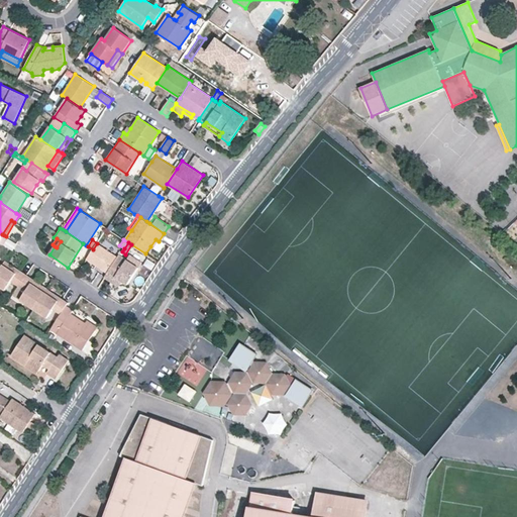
[(87,259),(108,273),(118,257),(97,243),(93,249),(87,259)]
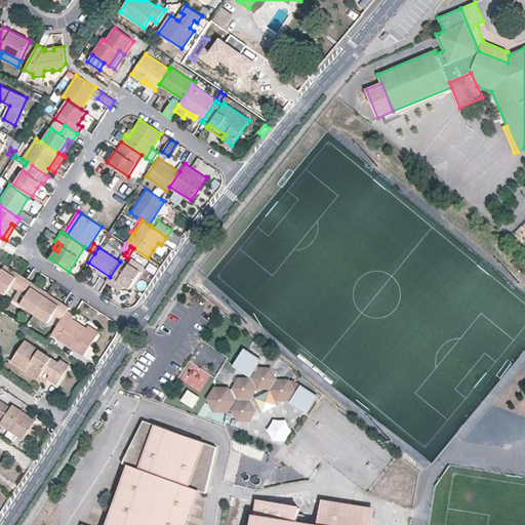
[(110,277),(107,282),(114,287),(116,284),(123,288),(125,285),(129,288),(140,272),(129,264),(122,258),(120,261),(110,277)]
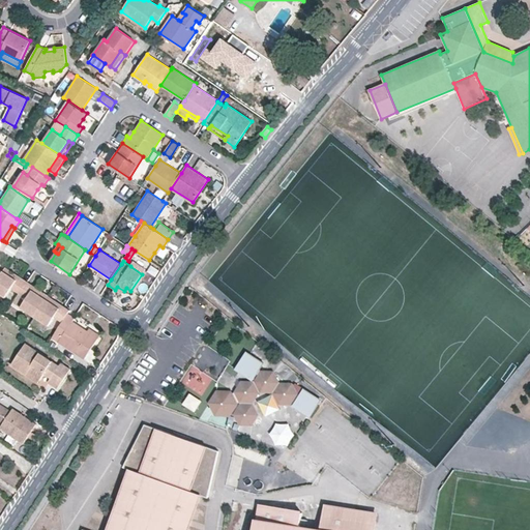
[(134,261),(130,266),(142,274),(145,268),(134,261)]
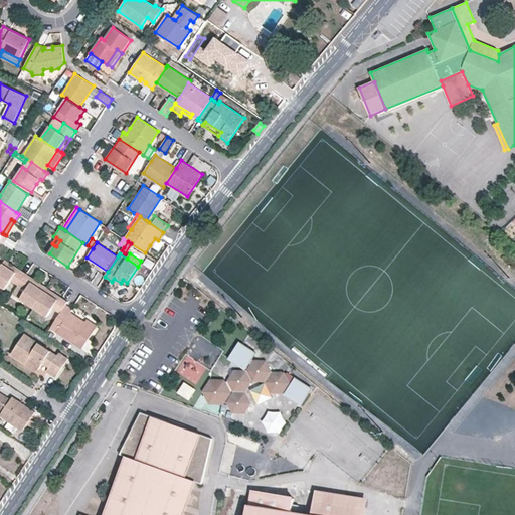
[(6,259),(3,263),(16,272),(19,268),(6,259)]
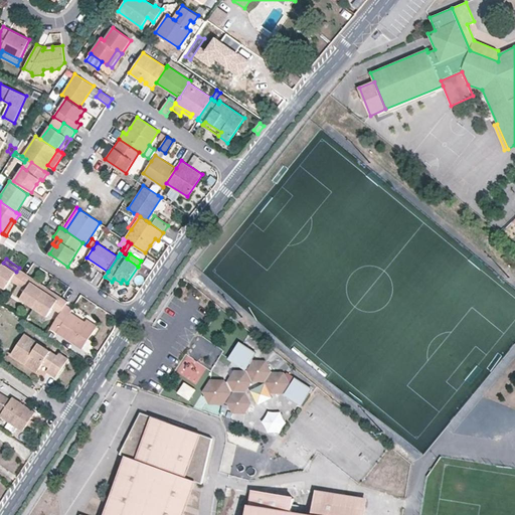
[(11,281),(19,286),(27,274),(19,268),(16,272),(3,263),(0,268),(0,285),(5,289),(11,281)]
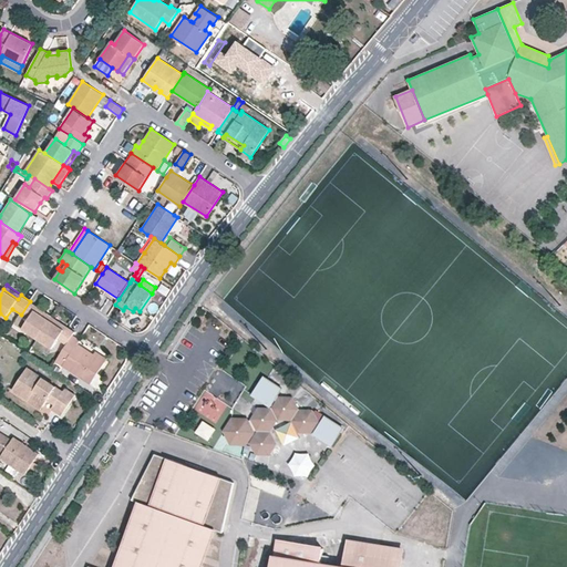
[(23,329),(37,338),(49,320),(35,310),(38,306),(30,301),(21,315),(29,319),(23,329)]
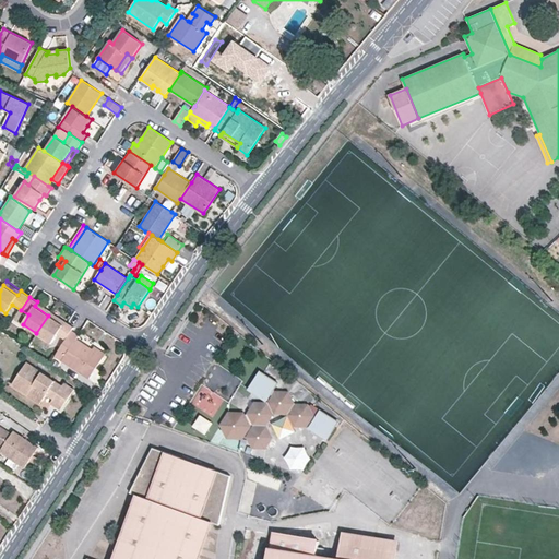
[(48,316),(51,311),(37,301),(35,306),(48,316)]
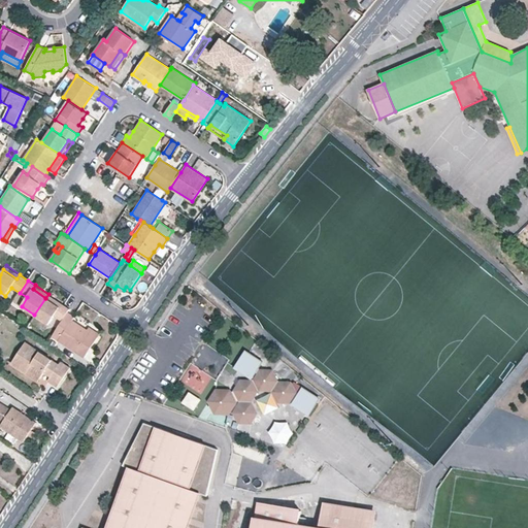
[(61,307),(63,303),(48,294),(45,298),(61,307)]
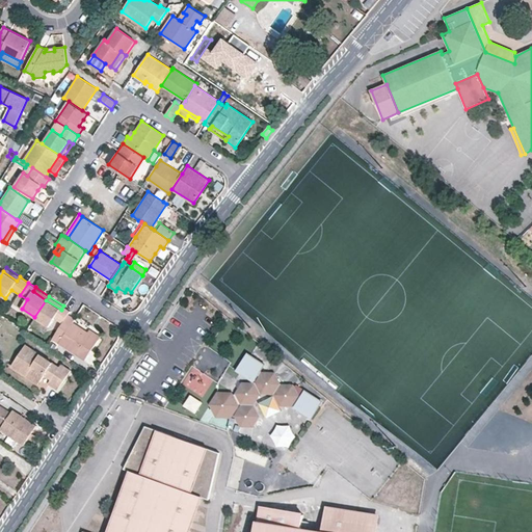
[(69,315),(71,311),(63,306),(61,310),(46,300),(34,317),(49,327),(55,318),(62,323),(69,315)]
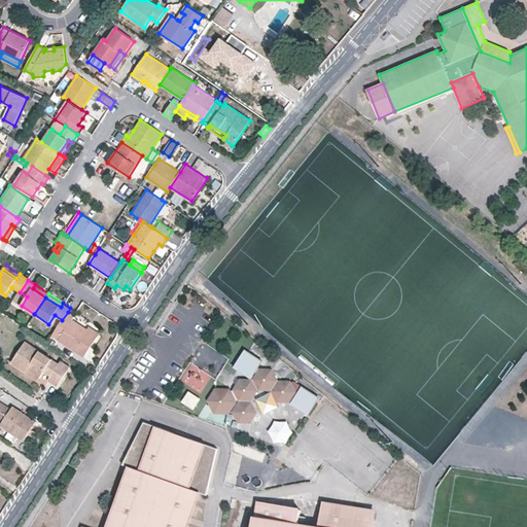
[(62,335),(59,340),(84,357),(98,337),(88,329),(72,319),(74,316),(68,312),(62,320),(56,330),(62,335)]
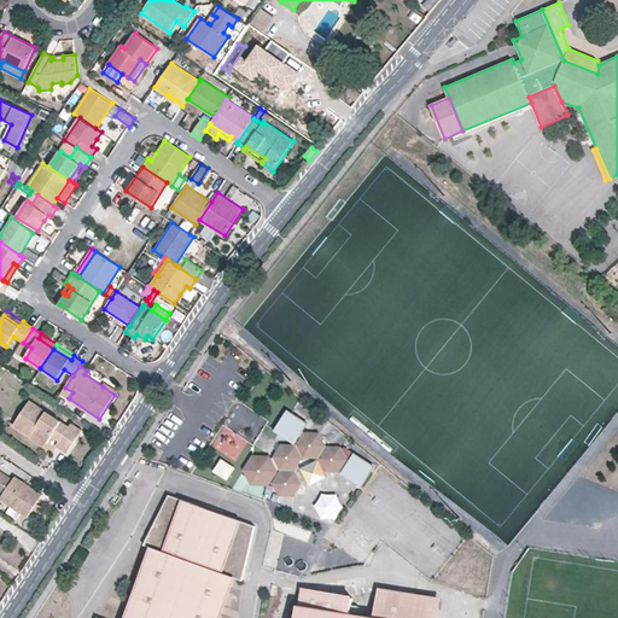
[(103,386),(115,395),(117,391),(105,383),(103,386)]
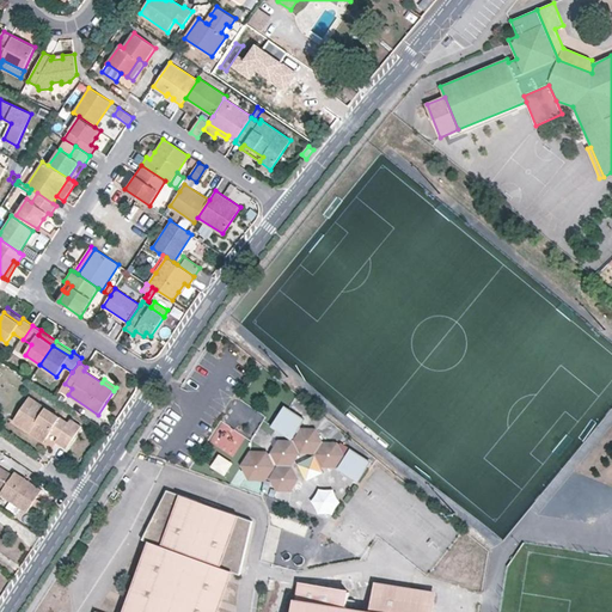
[(65,384),(61,389),(68,395),(72,389),(65,384)]
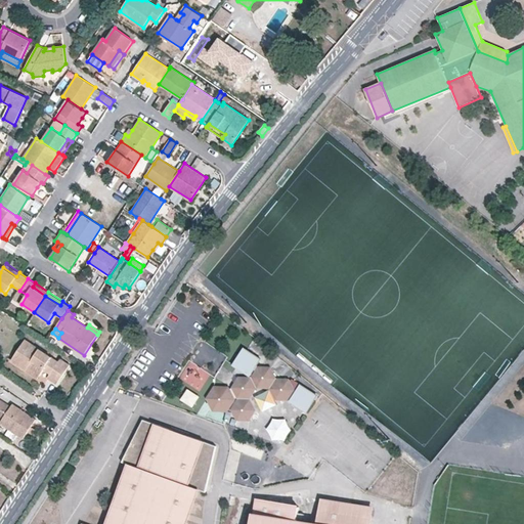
[(11,360),(25,369),(27,366),(40,376),(44,368),(51,374),(48,378),(57,384),(70,364),(61,358),(58,361),(26,339),(11,360)]
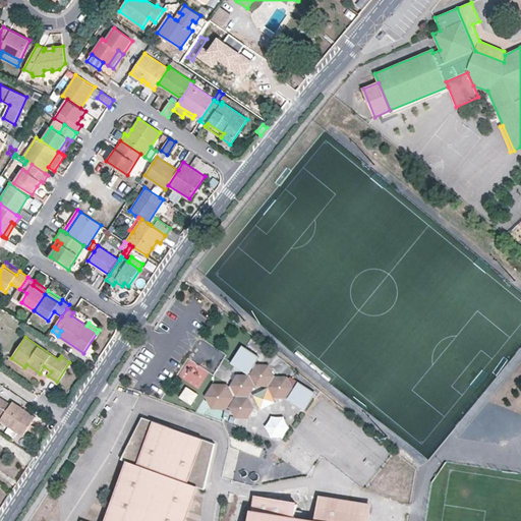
[(244,345),(234,363),(251,375),(258,364),(261,355),(247,347),(244,345)]
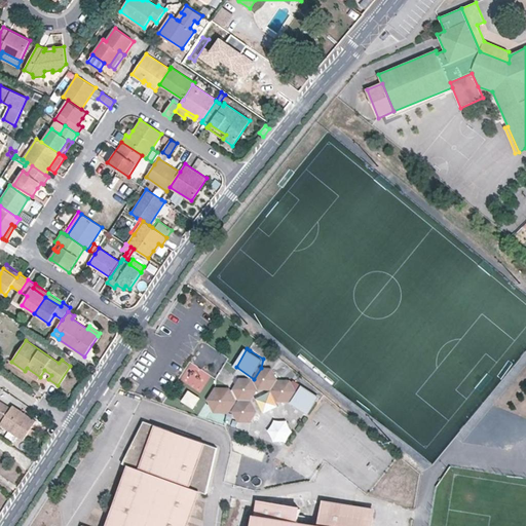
[(180,378),(201,392),(213,375),(191,361),(180,378)]
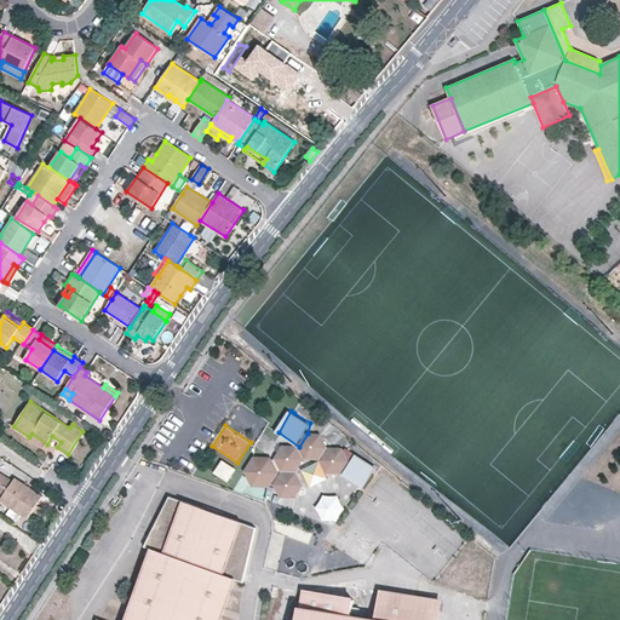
[(32,434),(29,437),(45,448),(47,445),(32,434)]
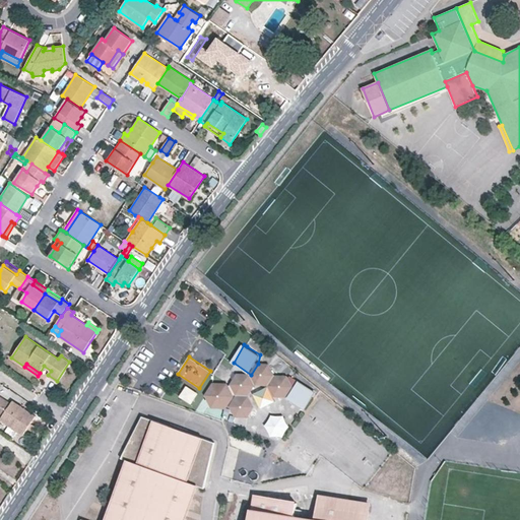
[(233,405),(238,414),(250,416),(257,405),(252,395),(259,384),(272,385),(276,395),(287,396),(294,386),(287,375),(274,375),(268,364),(258,364),(251,375),(239,375),(233,384),(239,396),(233,405)]
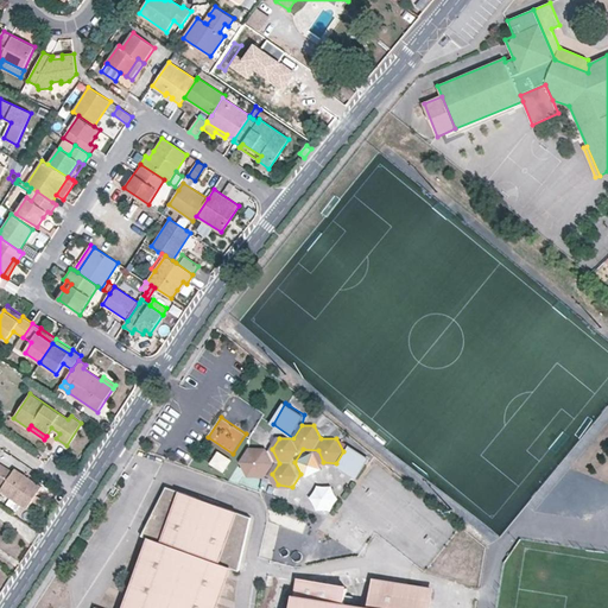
[(348,443),(335,464),(358,477),(369,455),(348,443)]
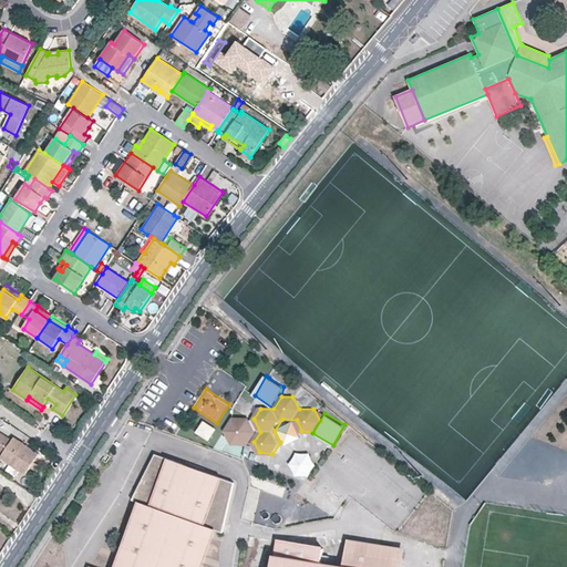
[(233,443),(254,442),(260,432),(254,419),(234,419),(226,431),(233,443)]
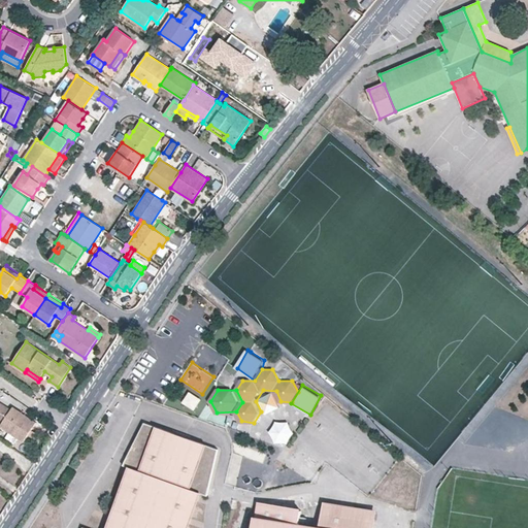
[(0,420),(8,426),(17,414),(0,402),(0,420)]
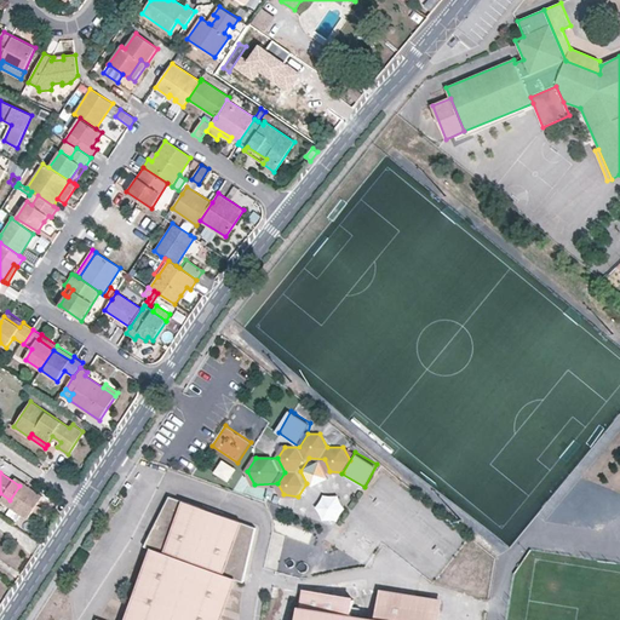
[(7,505),(35,523),(50,501),(22,483),(19,486),(10,500),(7,505)]
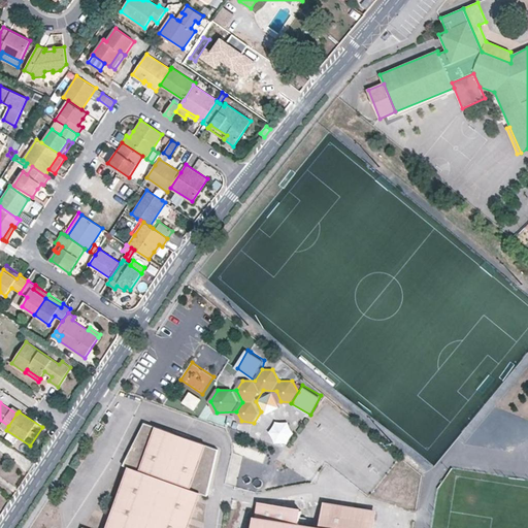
[(8,426),(0,420),(0,425),(6,430),(8,426)]
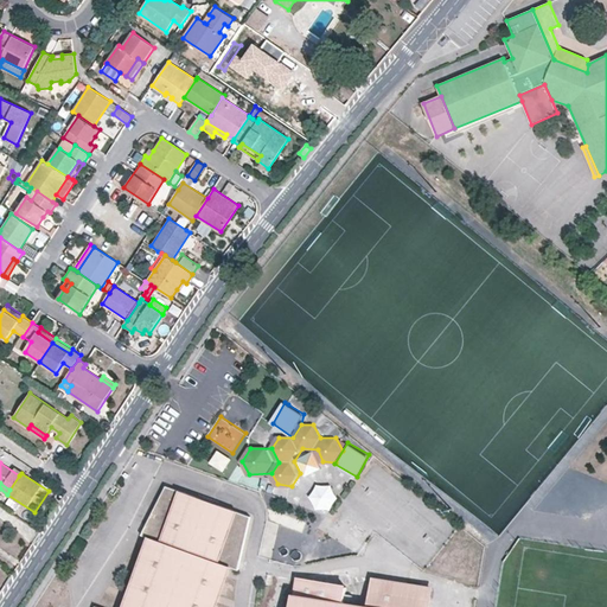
[(313,508),(334,509),(336,484),(313,483),(313,508)]
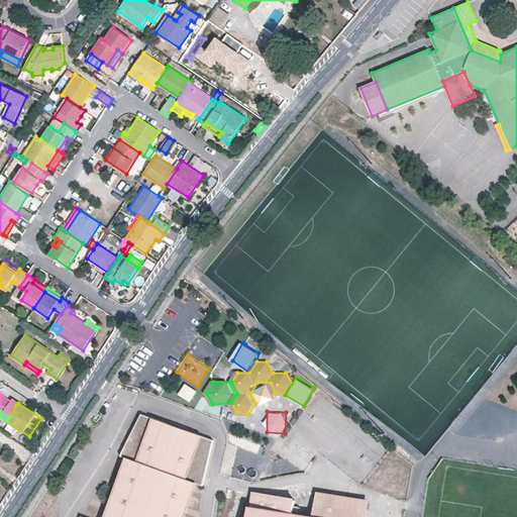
[(80,516),(177,516),(186,480),(203,487),(214,441),(151,417),(141,414),(121,455),(135,460),(106,516),(84,516),(81,516),(80,516)]
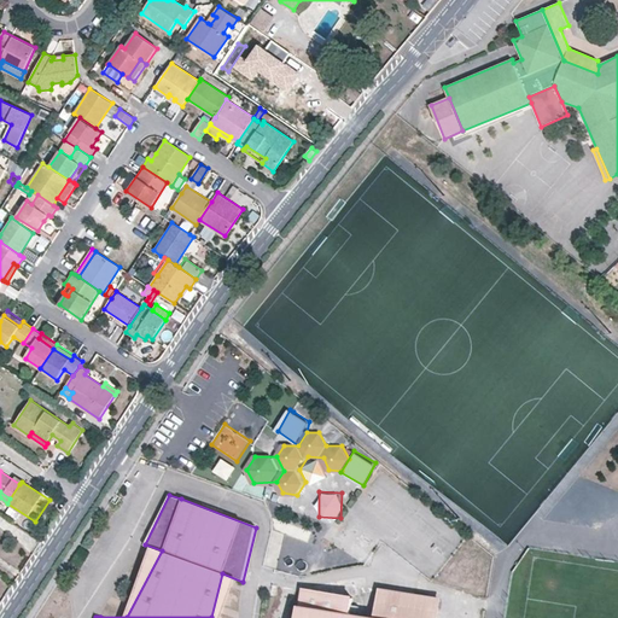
[(460,542),(465,534),(449,525),(445,535),(460,542)]
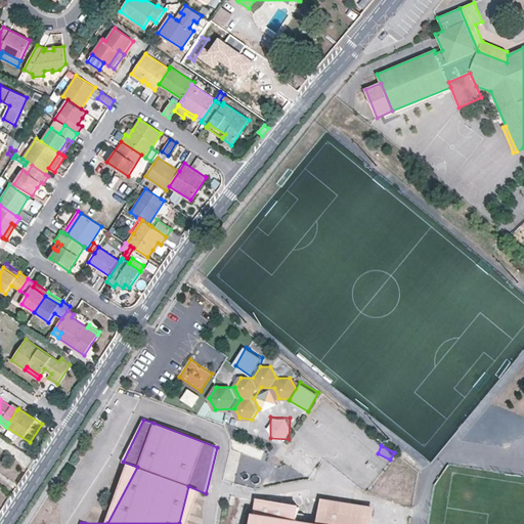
[(315,523),(307,523),(295,521),(297,506),(258,499),(256,515),(255,515),(252,523),(315,523)]
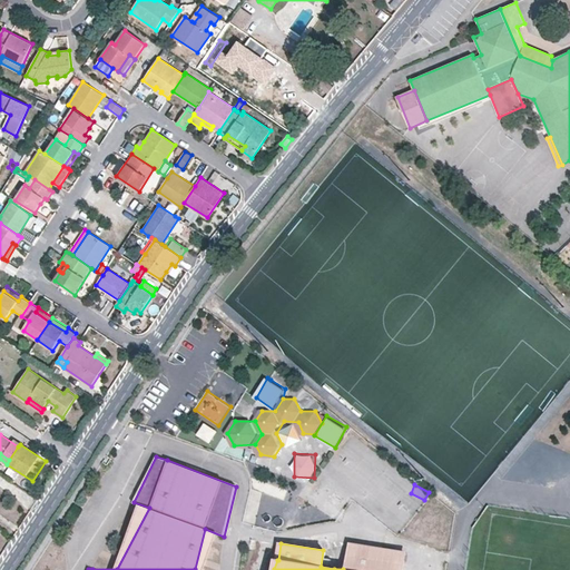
[(334,569),(343,569),(402,569),(405,553),(338,543),(334,569)]
